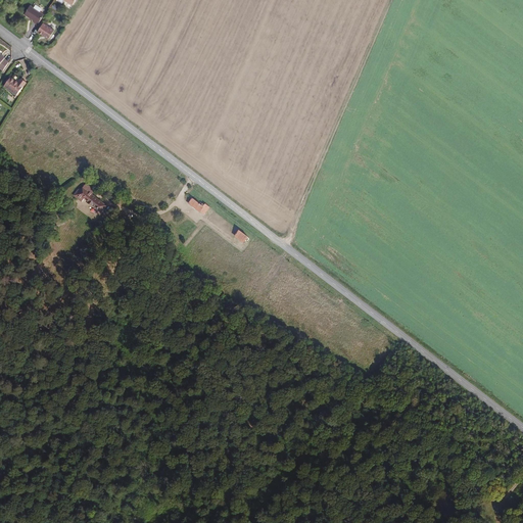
[(39,25),(45,14),(31,5),(26,14),(36,21),(35,22),(39,25)]
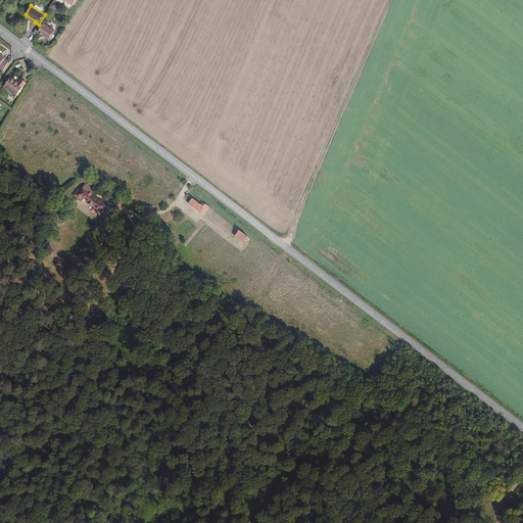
[(50,38),(55,30),(44,21),(39,31),(50,38)]
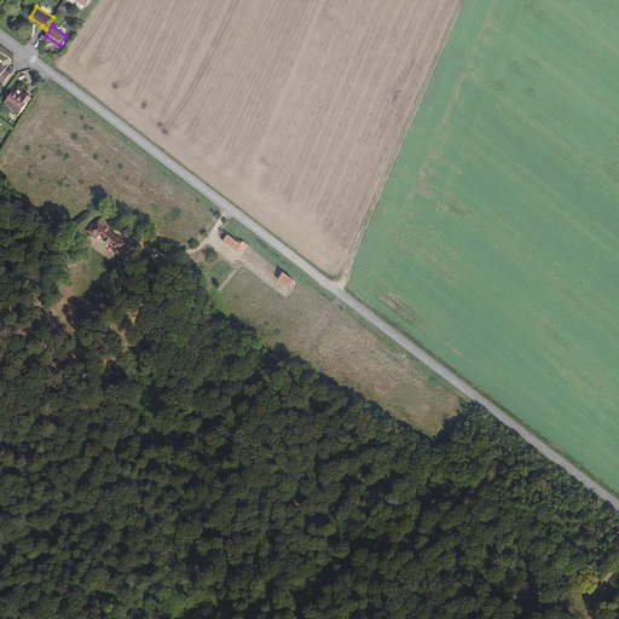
[(11,74),(6,70),(6,69),(0,63),(0,80),(4,84),(11,74)]
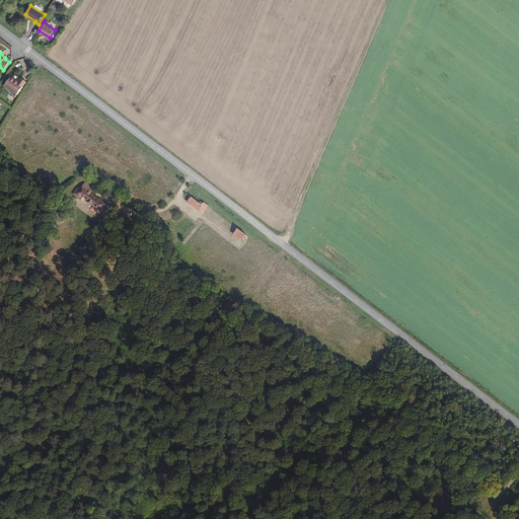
[(17,92),(26,79),(21,76),(19,80),(11,75),(5,84),(17,92)]
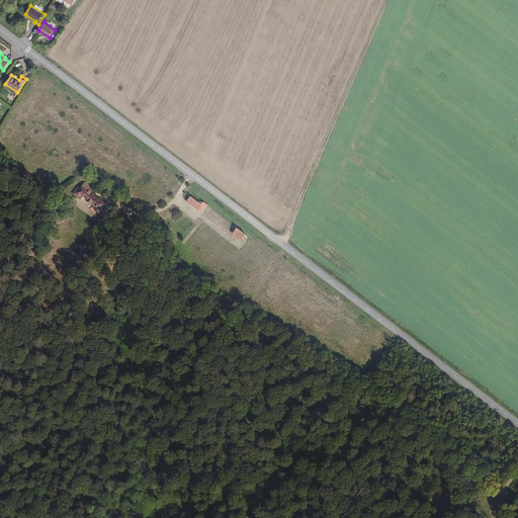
[(93,192),(88,183),(88,185),(85,182),(81,187),(77,187),(73,193),(81,200),(82,198),(83,196),(100,212),(103,208),(106,204),(91,192),(93,192)]
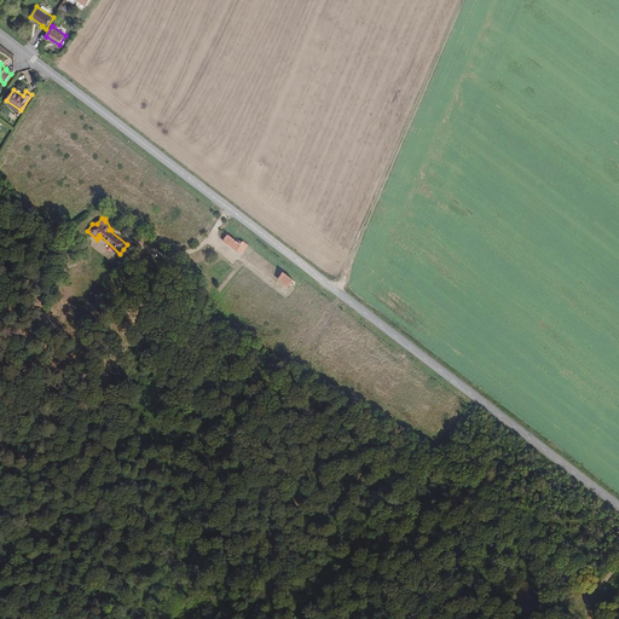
[(238,242),(229,235),(224,239),(239,250),(242,253),(248,244),(243,241),(242,241),(241,239),(238,242)]
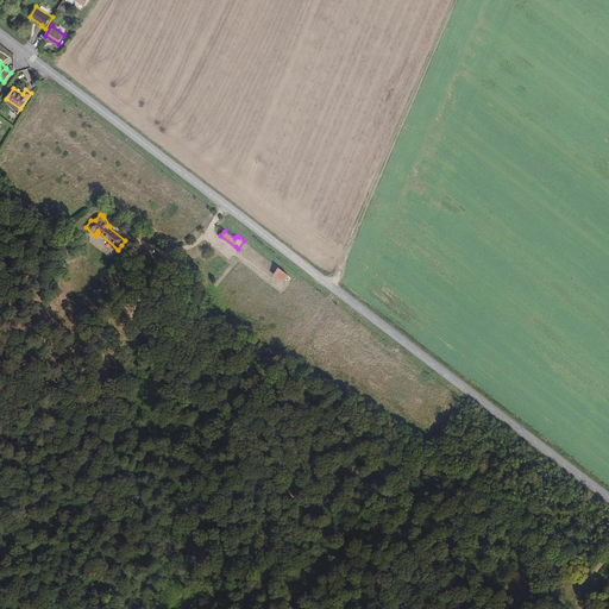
[(289,275),(281,268),(276,274),(283,280),(284,281),(289,275)]
